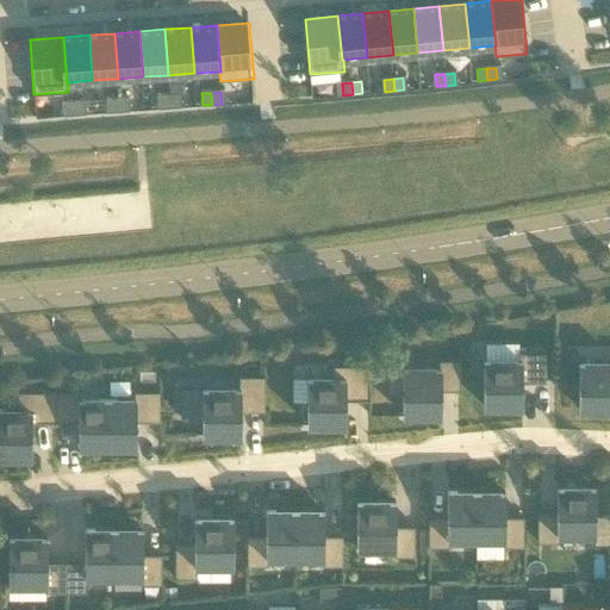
[(169,95),(160,97),(161,109),(170,107),(169,95)]
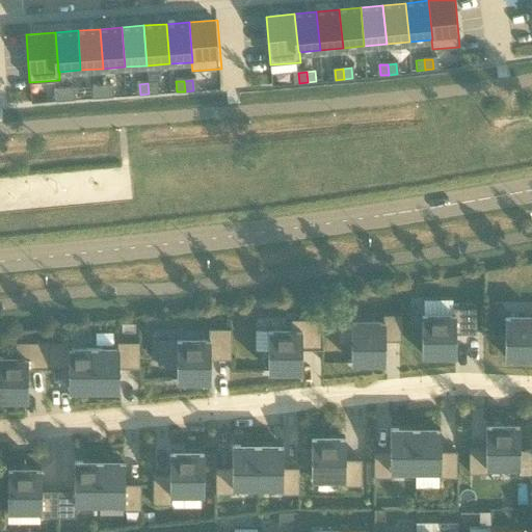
[(148,83),(149,94),(157,94),(156,83),(148,83)]
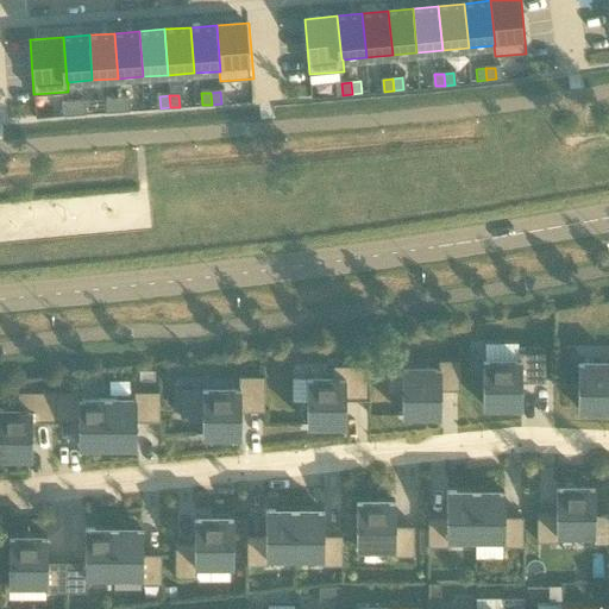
[(108,100),(110,112),(119,111),(118,99),(108,100)]
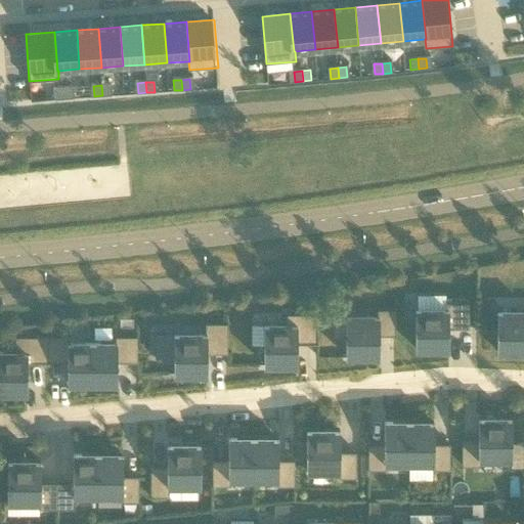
[(102,95),(111,95),(110,85),(101,85),(102,95)]
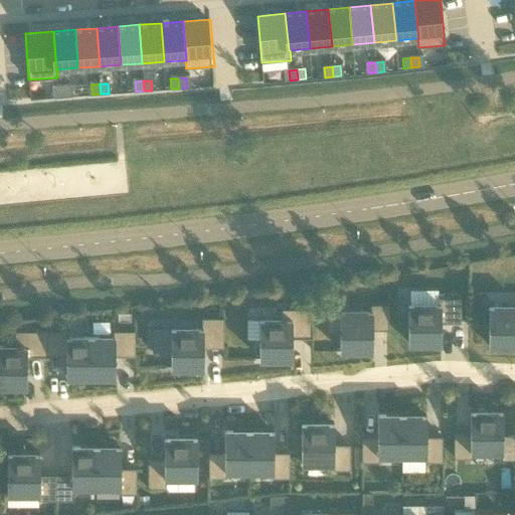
[(72,96),(72,86),(64,87),(64,97),(72,96)]
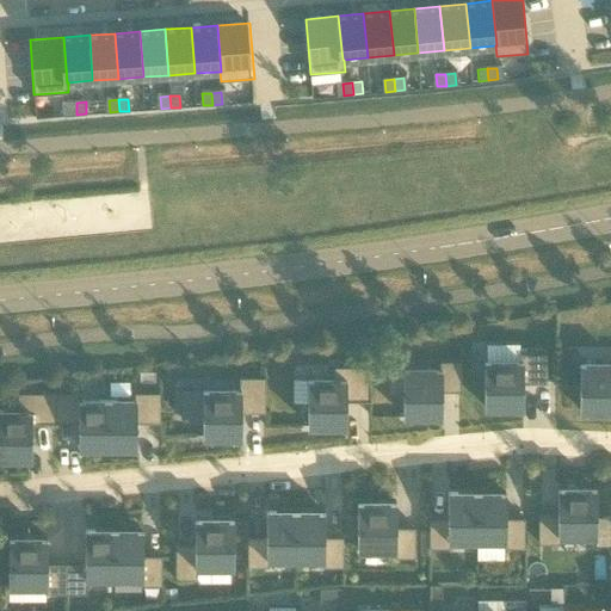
[(76,115),(76,103),(67,104),(67,116),(76,115)]
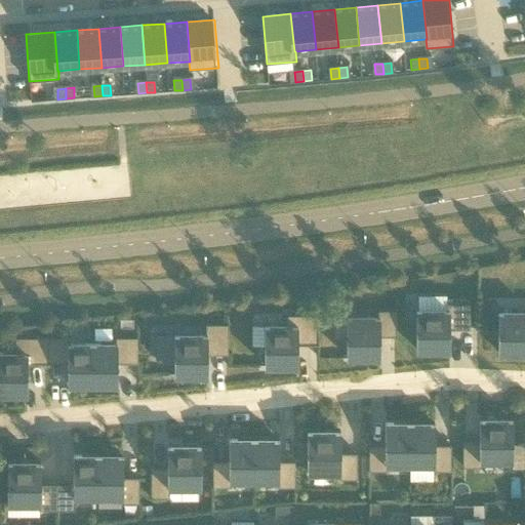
[(416,310),(416,351),(449,351),(449,329),(470,329),(470,303),(447,303),(447,310),(416,310)]
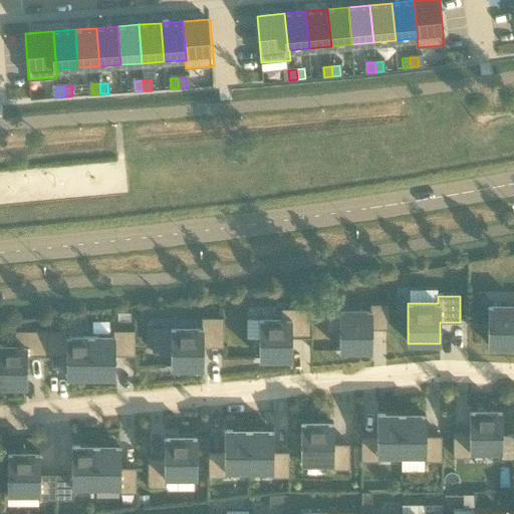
[(371,350),(372,328),(388,329),(389,303),(370,303),(370,310),(339,310),(339,350),(371,350)]
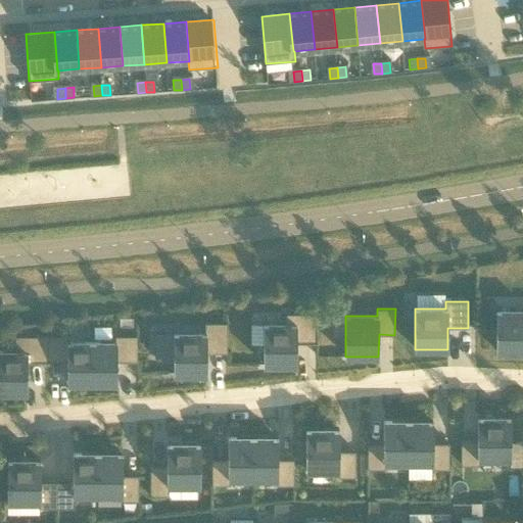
[(522,310),(496,311),(496,351),(522,351),(522,310)]
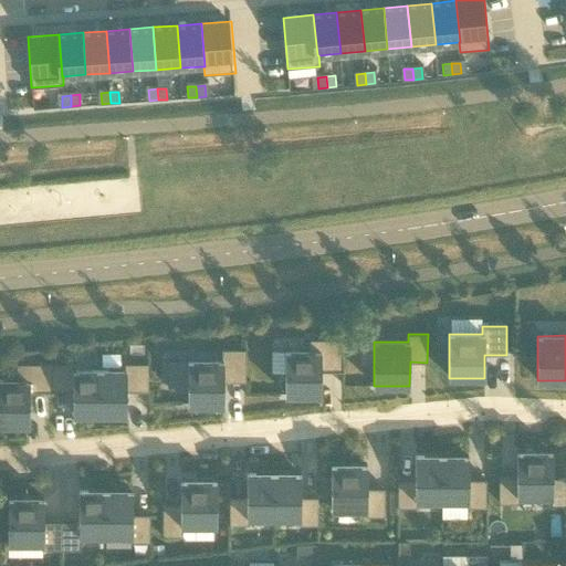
[(344,339),(308,339),(308,350),(285,350),(285,395),(322,395),(321,371),(344,371),(344,339)]
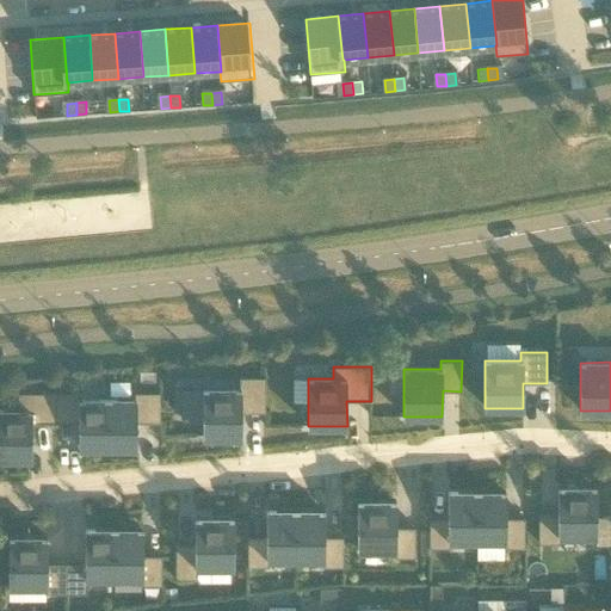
[(266,377),(240,377),(240,389),(203,389),(203,437),(242,437),(242,412),(266,412),(266,377)]
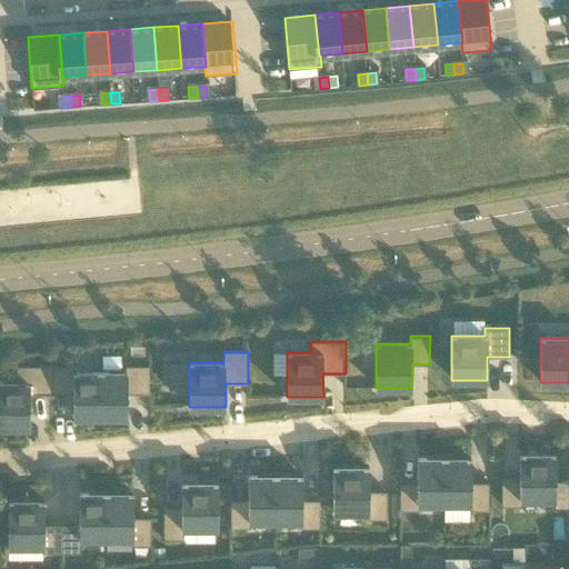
[(52,393),(52,366),(18,366),(18,382),(0,382),(0,427),(30,428),(30,393),(52,393)]
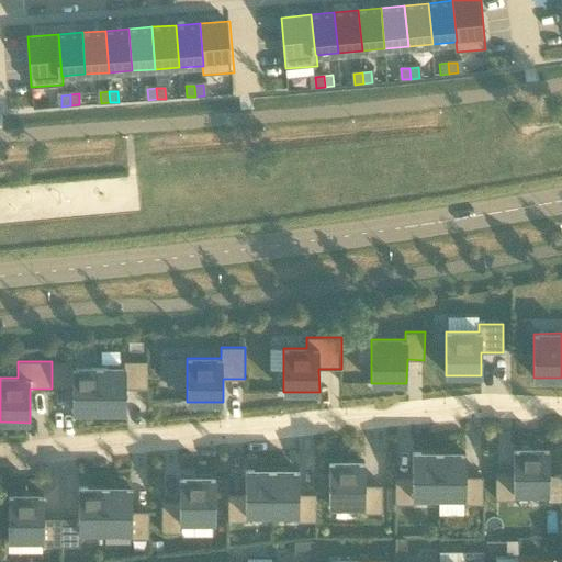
[(72,412),(100,412),(100,368),(75,368),(75,361),(52,361),(52,389),(72,389),(72,412)]
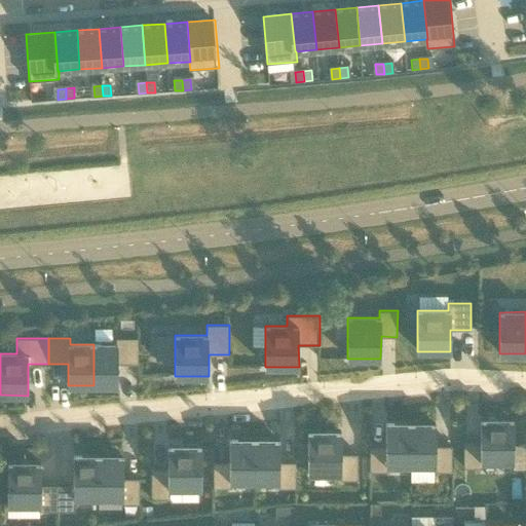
[(116,344),(94,344),(94,385),(118,385),(118,364),(139,364),(139,338),(116,338),(116,344)]
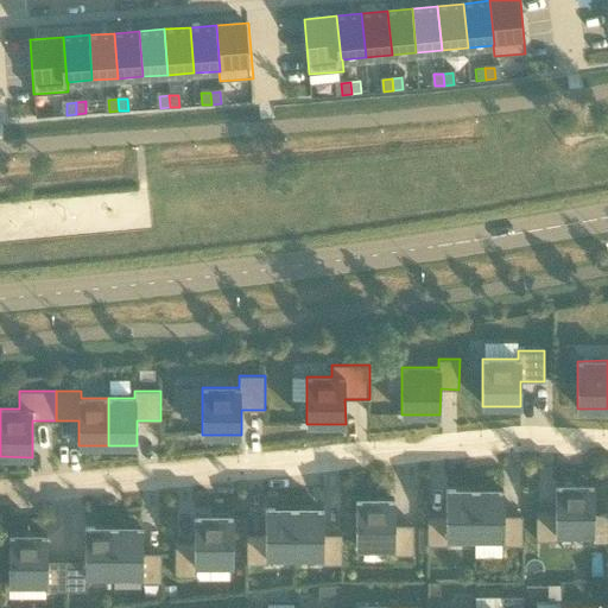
[(557,533),(594,533),(594,486),(556,486),(556,511),(537,511),(537,540),(557,540),(557,533)]
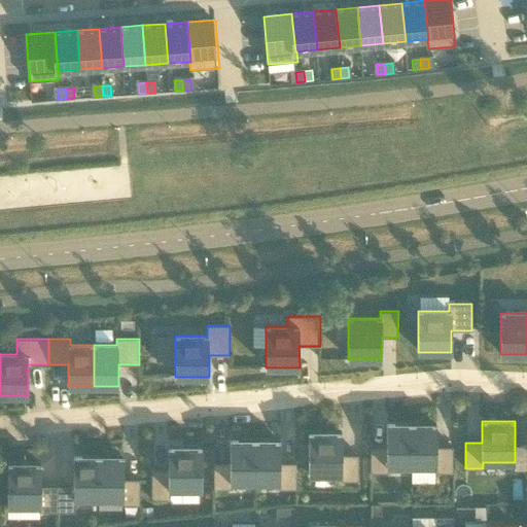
[(387,425),(387,447),(371,447),(371,472),(388,472),(388,466),(412,466),(412,425),(387,425)]
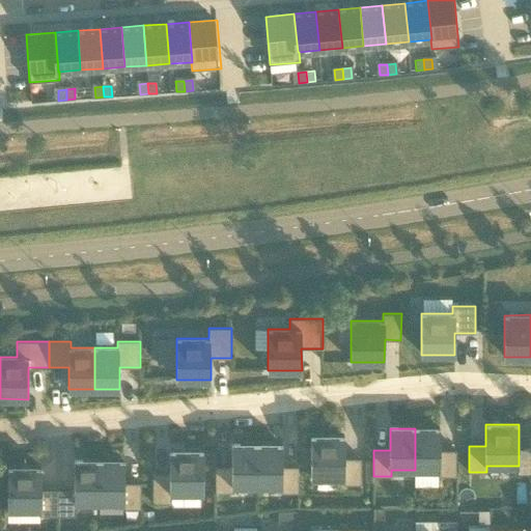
[(456,450),(440,450),(440,428),(415,428),(415,470),(439,470),(439,476),(456,476),(456,450)]
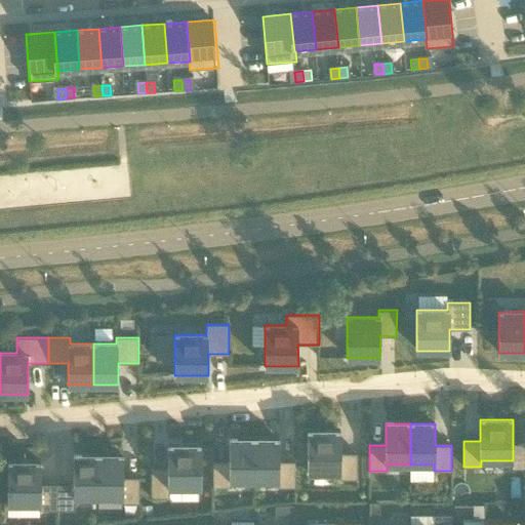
[(340,431),(308,431),(308,473),(339,473),(339,479),(357,479),(357,453),(340,453),(340,431)]
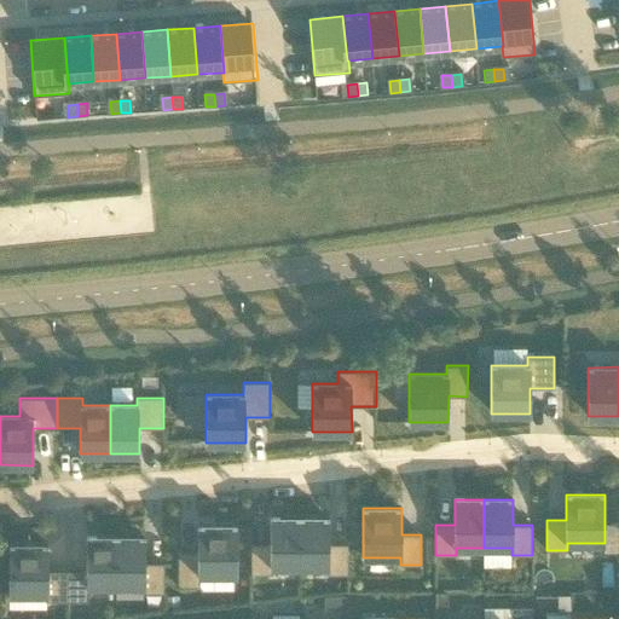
[(271,518),(271,544),(252,544),(252,574),(272,574),(272,567),(299,567),(299,518),(271,518)]
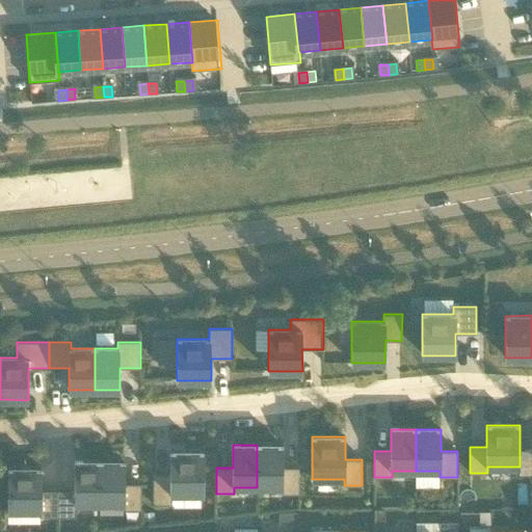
[(299,494),(299,468),(281,468),(281,445),(257,445),(257,487),(282,487),(282,494),(299,494)]
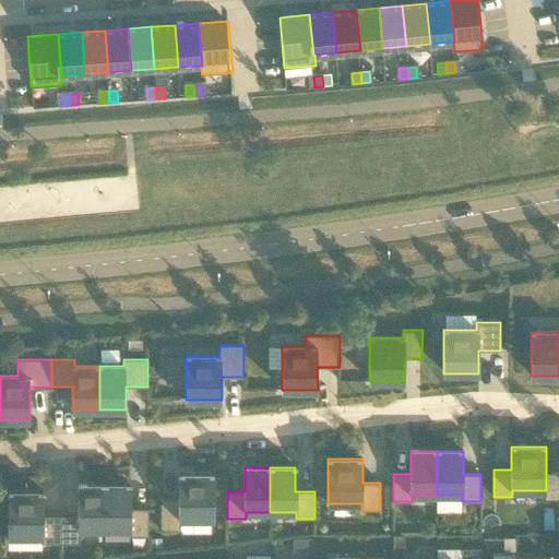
[(179,475),(179,498),(162,498),(162,530),(180,530),(180,519),(214,519),(214,475),(179,475)]
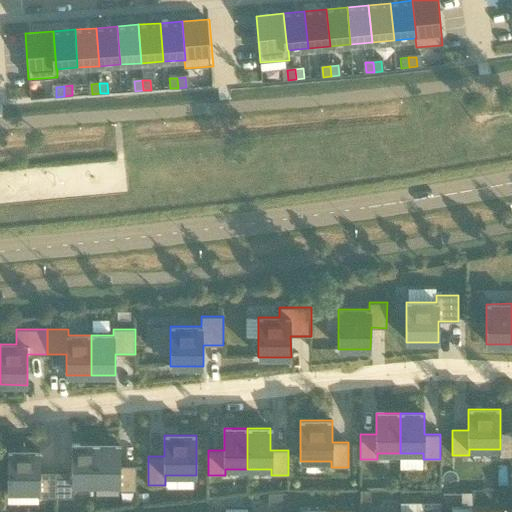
[(73,484),(96,484),(96,444),(72,444),(72,472),(56,472),(56,497),(73,497),(73,484)]
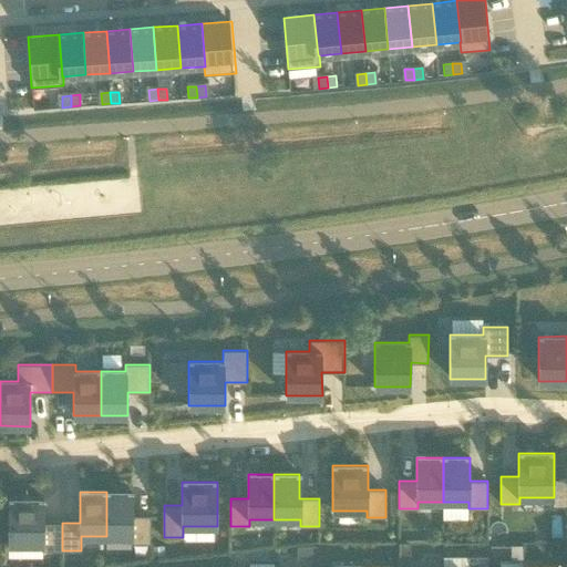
[(132,544),(151,544),(151,515),(133,516),(133,492),(106,492),(106,536),(132,536),(132,544)]
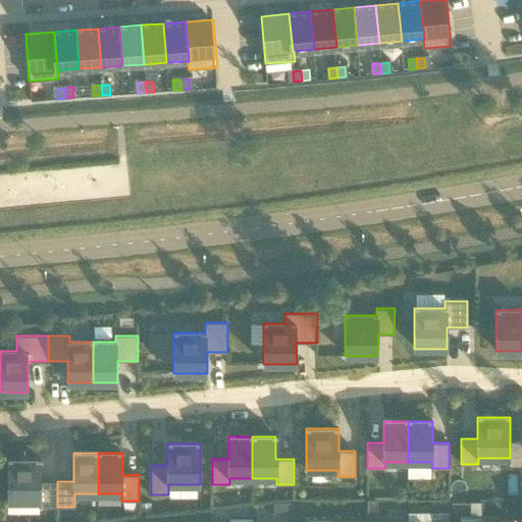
[(8,460),(8,501),(39,501),(39,507),(57,507),(57,481),(41,481),(41,460),(8,460)]
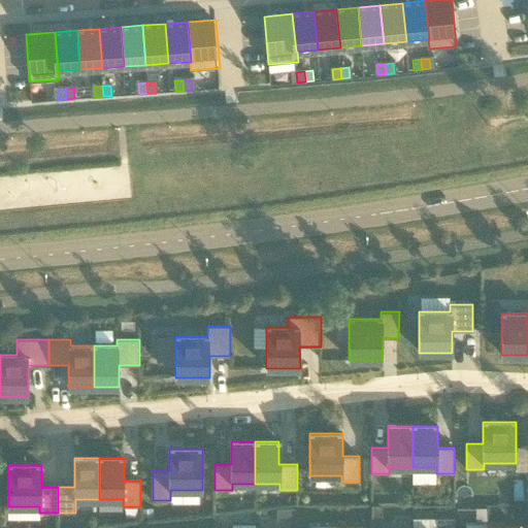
[(286,509),(286,520),(295,520),(295,509),(286,509)]
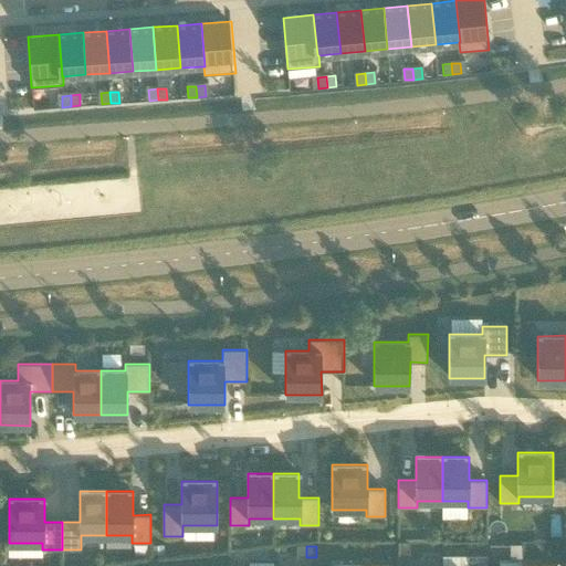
[(485,565),(486,555),(469,555),(468,565),(485,565)]
